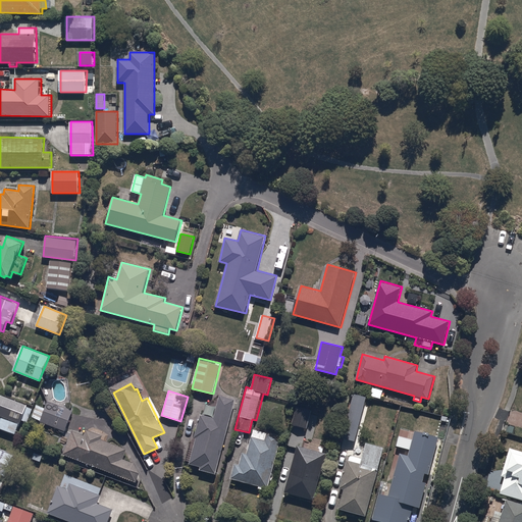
[(355,448),(369,398),(355,394),(341,445),(355,448)]
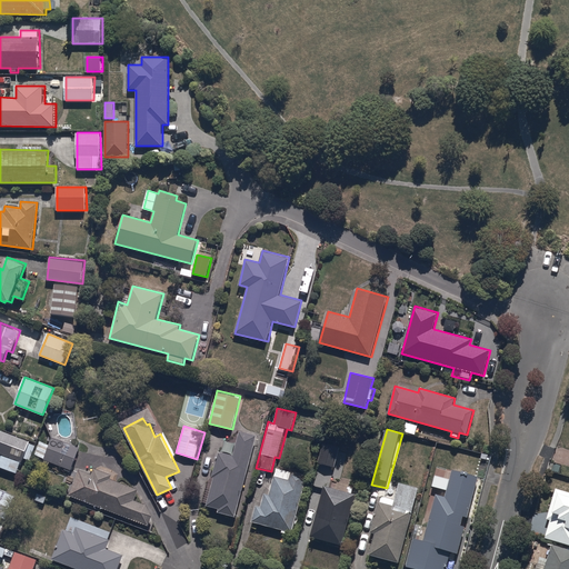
[(29,440),(1,430),(0,431),(0,452),(2,455),(0,460),(0,467),(18,473),(29,440)]
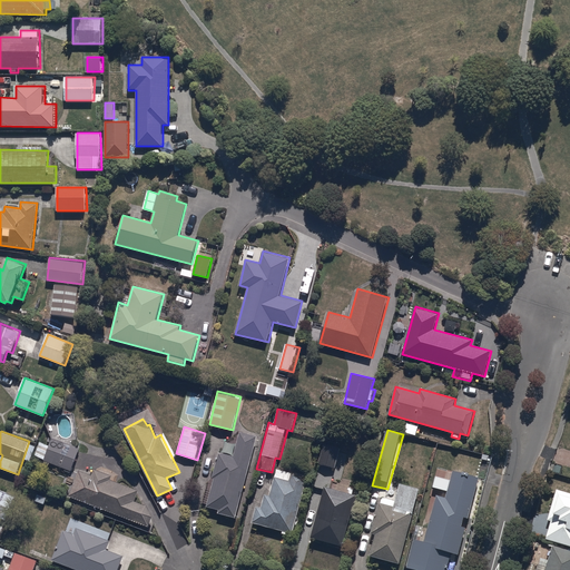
[(237,518),(257,436),(241,432),(234,455),(220,452),(207,507),(218,510),(218,513),(237,518)]
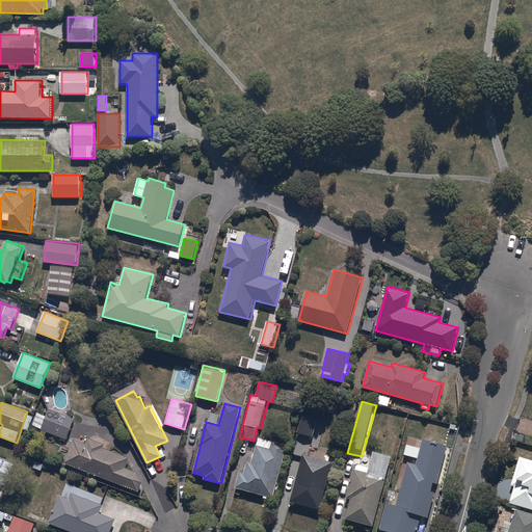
[(75,418),(49,408),(46,416),(37,413),(33,423),(69,436),(75,418)]
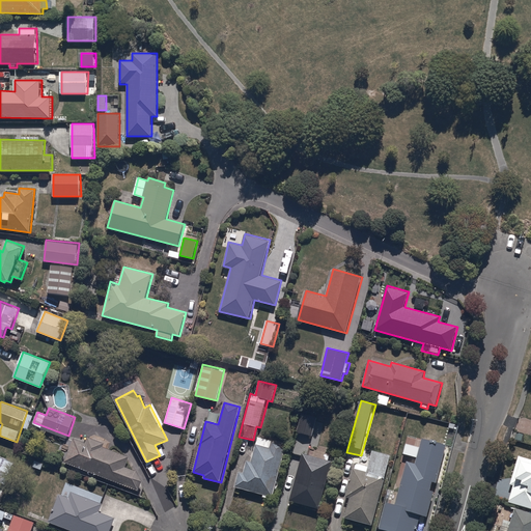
[(317,416),(301,412),(297,432),(312,437),(317,416)]
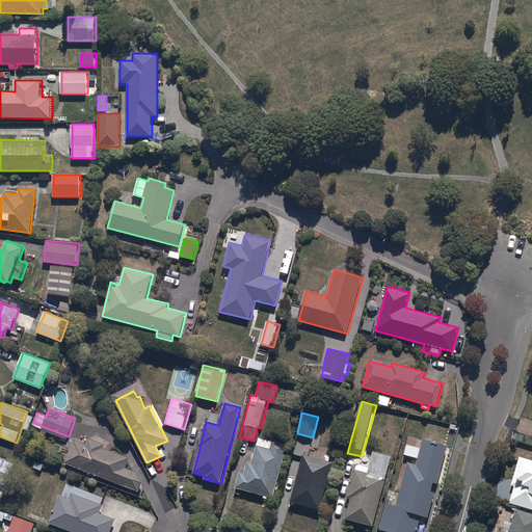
[(387,498),(379,526),(403,531),(415,531),(421,511),(429,513),(435,487),(430,486),(432,478),(436,479),(447,441),(423,434),(417,459),(406,457),(396,501),(387,498)]
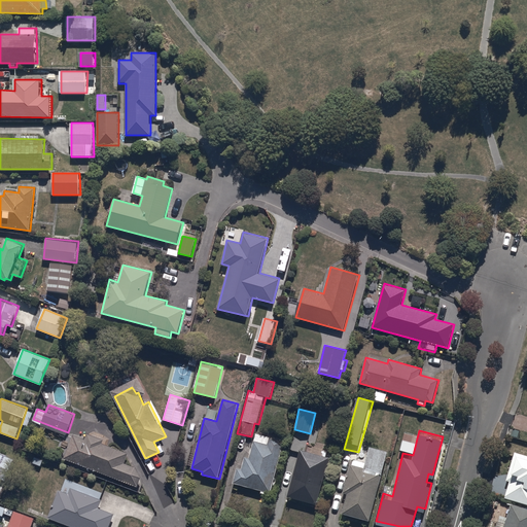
[(72,434),(64,459),(138,487),(141,478),(137,466),(125,463),(128,453),(103,445),(105,437),(86,431),(84,438),(72,434)]
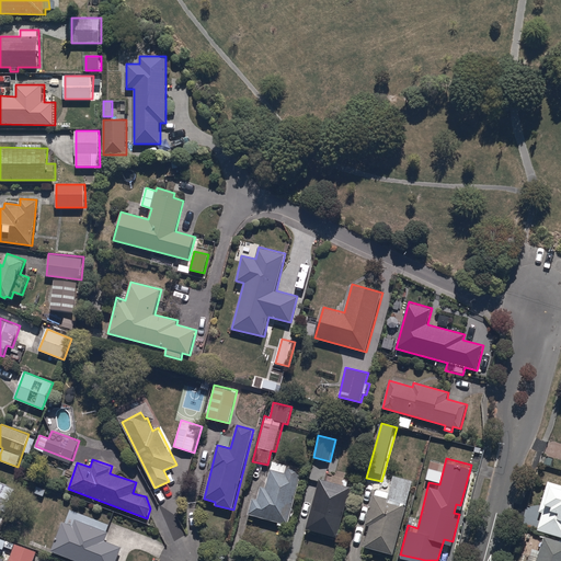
[(252,497),(249,514),(287,524),(302,468),(272,460),(265,487),(261,485),(258,500),(252,497)]
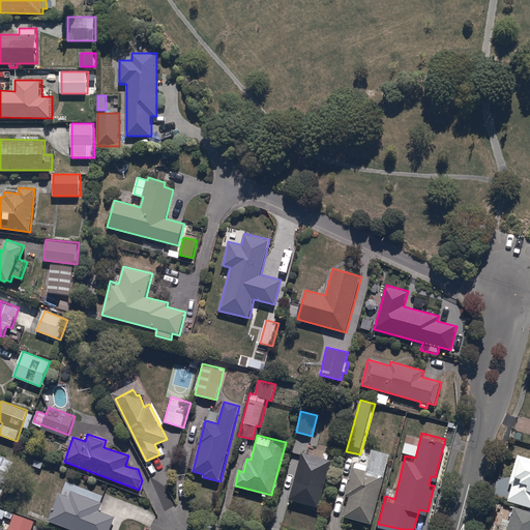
[(313,454),(302,452),(290,499),(319,507),(332,460),(329,460),(331,452),(315,447),(313,454)]
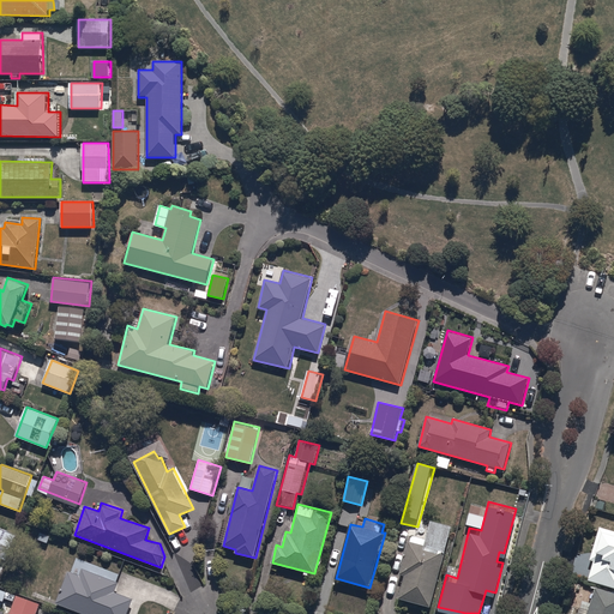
[(431,608),(452,525),(432,519),(427,539),(413,535),(411,541),(408,540),(399,573),(405,576),(399,600),(431,608)]
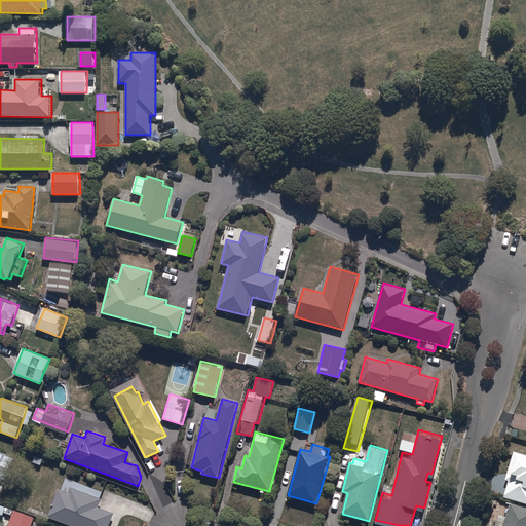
[(525,454),(514,451),(506,475),(495,472),(489,493),(525,503),(525,454)]
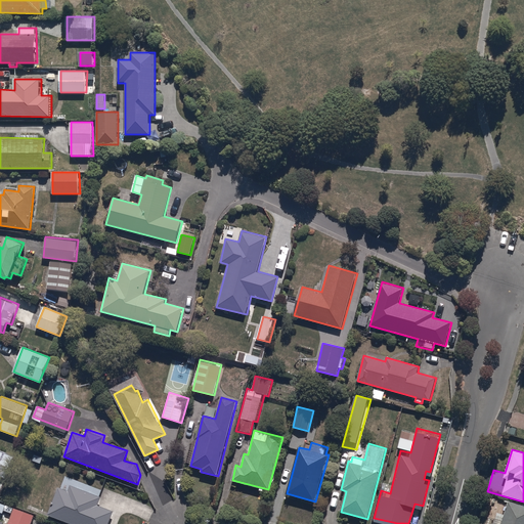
[(13,455),(0,450),(0,476),(6,479),(13,455)]
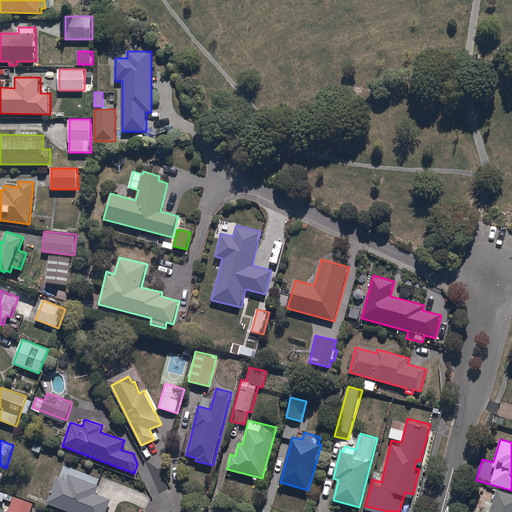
[(97,494),(100,486),(68,474),(66,478),(58,475),(47,502),(73,511),(105,511),(111,499),(97,494)]
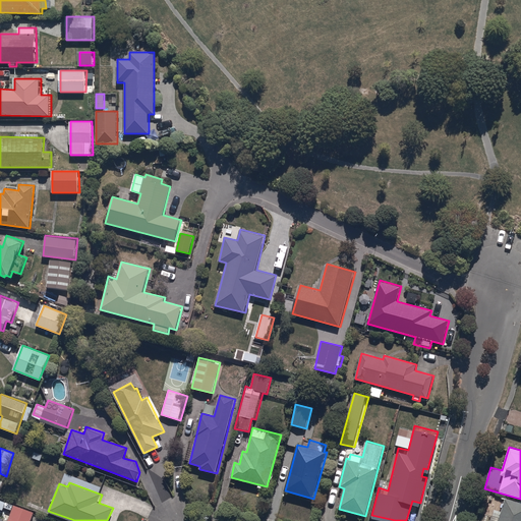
[(520,520),(520,503),(506,498),(498,520),(520,520)]
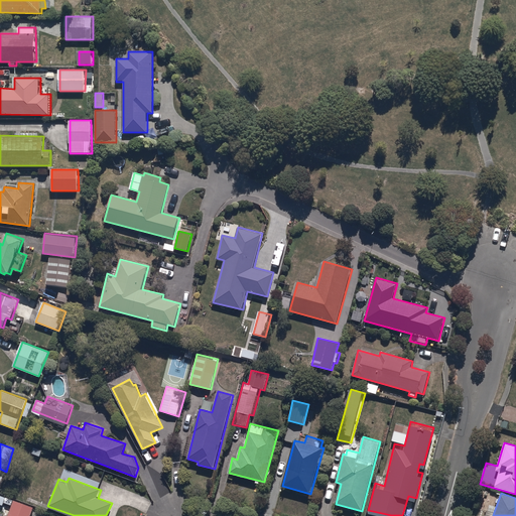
[(5,498),(3,502),(11,505),(8,514),(0,511),(0,515),(30,515),(33,508),(5,498)]
